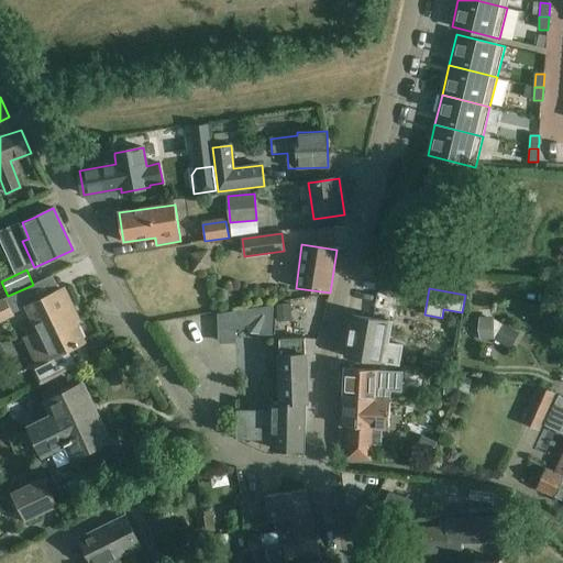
[(24,339),(31,353),(36,364),(32,366),(41,384),(90,360),(81,343),(83,343),(67,311),(72,309),(62,289),(29,306),(41,331),(24,339)]
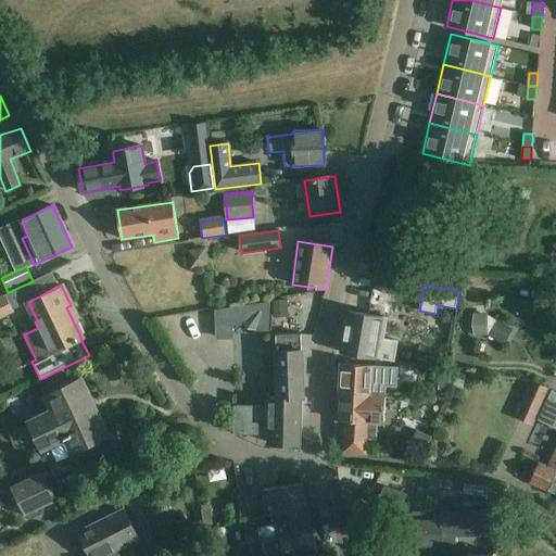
[(366,308),(391,313),(394,298),(368,292),(366,308)]
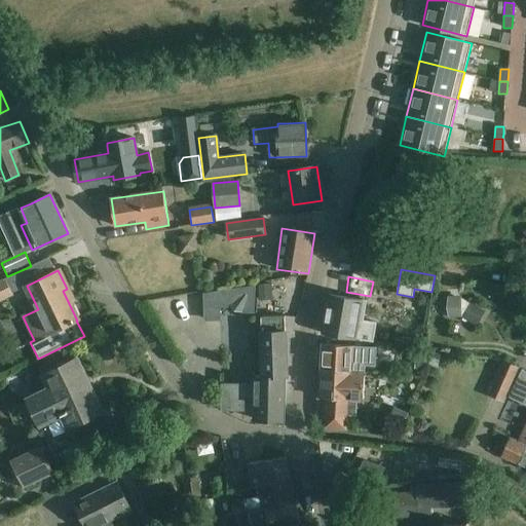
[(233,280),(233,304),(270,303),(269,279),(233,280)]
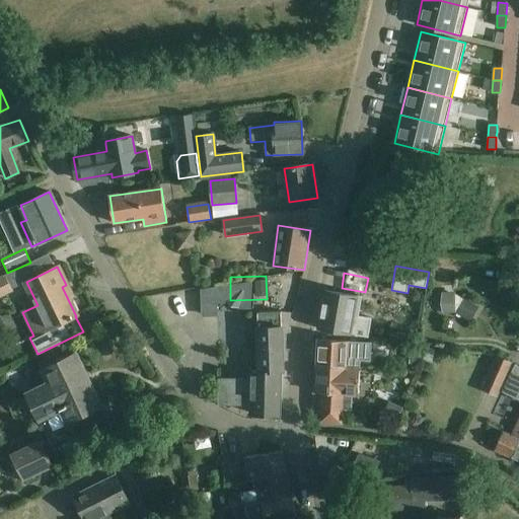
[(0,279),(0,296),(11,291),(5,277),(0,279)]
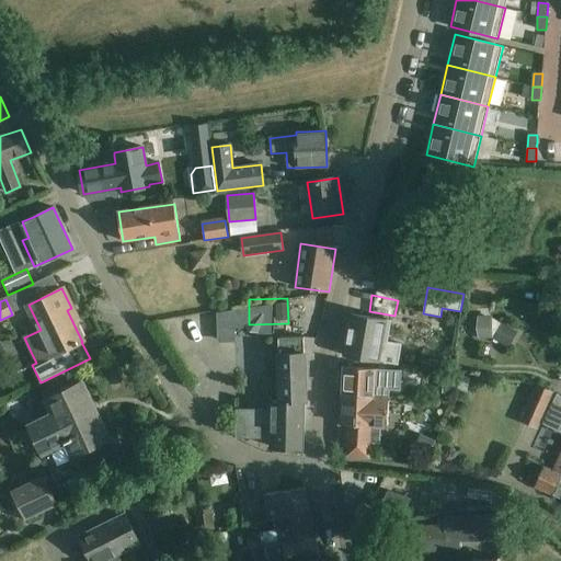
[(386,319),(373,317),(352,313),(344,356),(392,365),(395,354),(375,351),(377,341),(381,341),(386,319)]
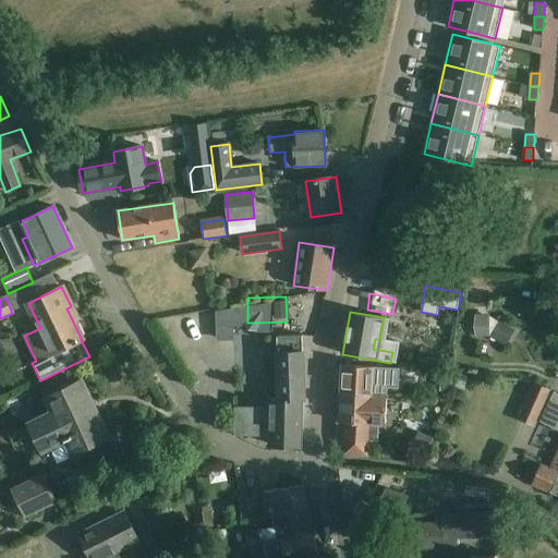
[(462,320),(459,361),(488,363),(492,323),(462,320)]
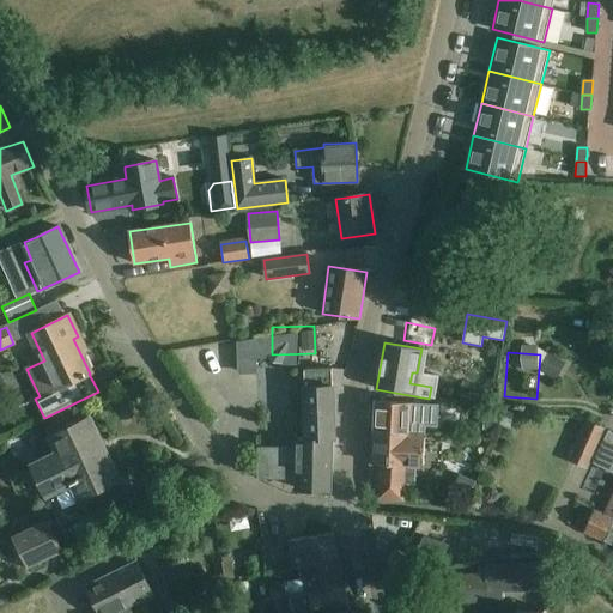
[(481,353),(462,353),(462,386),(480,386),(480,384),(495,384),(495,357),(481,357),(481,353)]
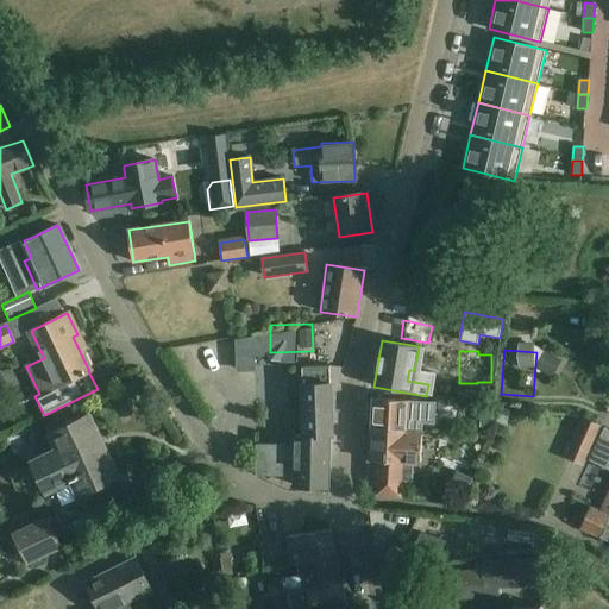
[(206,365),(214,382),(226,376),(217,359),(206,365)]
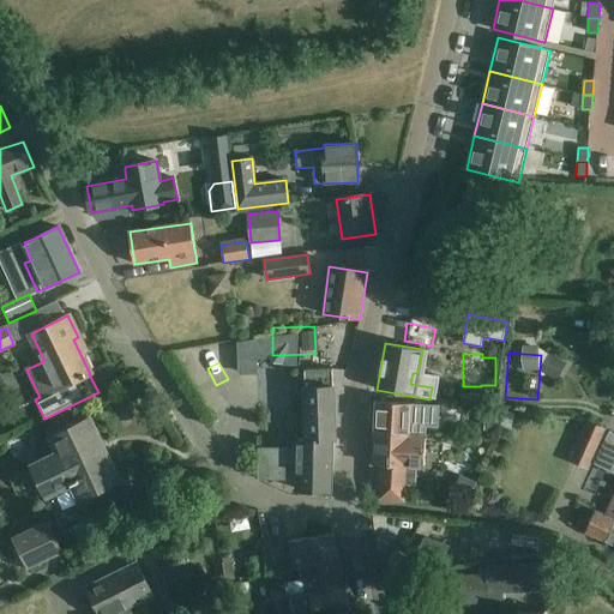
[(306,439),(335,438),(332,369),(305,369),(306,439)]
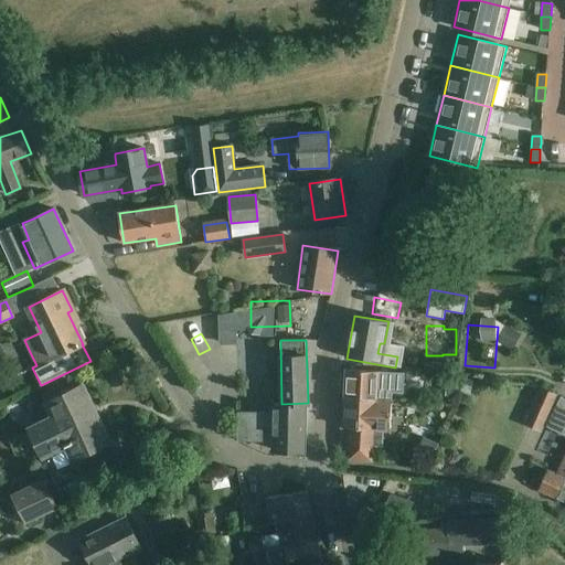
[(345,369),(344,398),(392,401),(392,391),(402,392),(403,372),(345,369)]
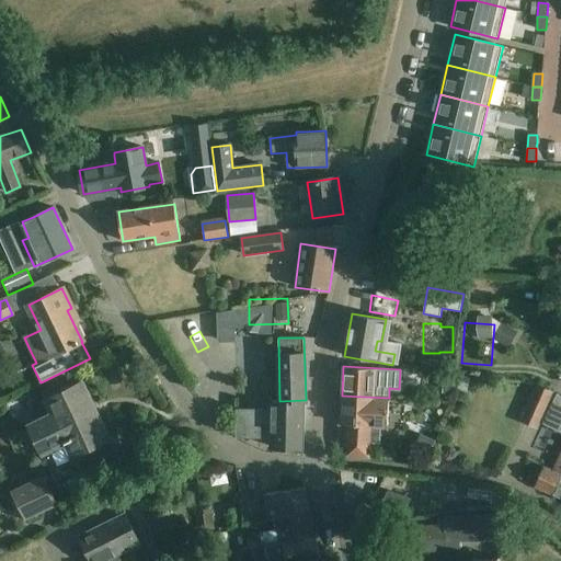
[(81,385),(60,393),(47,400),(55,416),(31,427),(49,467),(106,439),(81,385)]
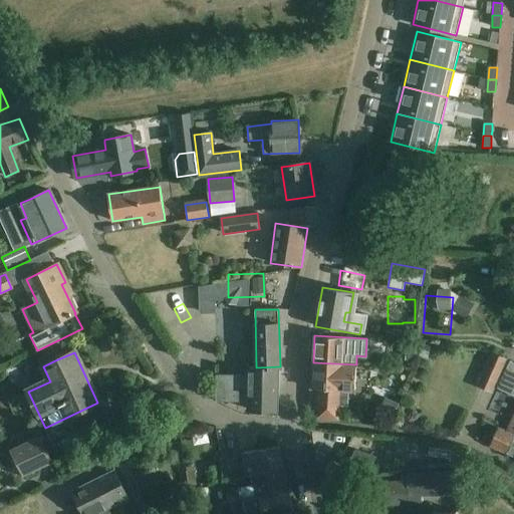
[(476,386),(493,393),(508,359),(491,352),(476,386)]
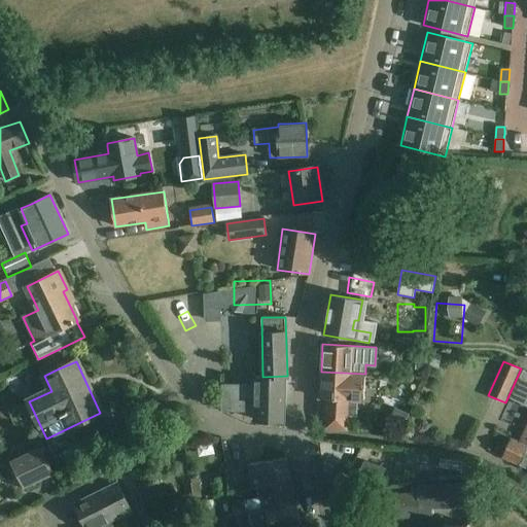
[(365,374),(321,372),(320,372),(319,398),(325,398),(324,415),(324,429),(347,430),(348,417),(356,417),(357,400),(363,401),(365,374)]
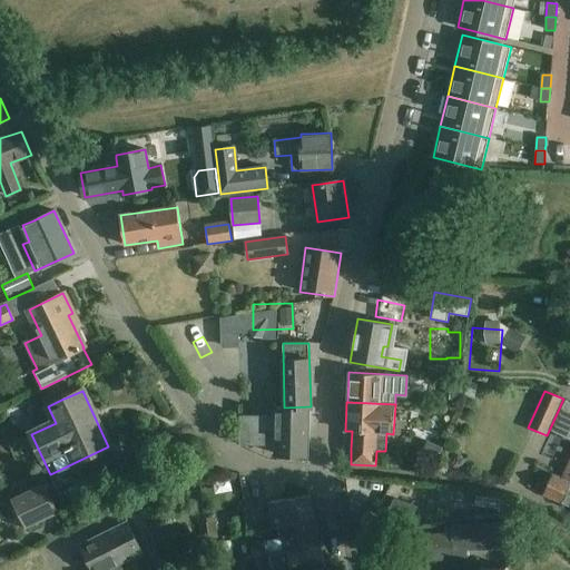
[(311,406),(284,408),(276,408),(276,418),(241,418),(241,445),(281,445),(281,455),(307,455),(307,408),(311,408),(311,406)]
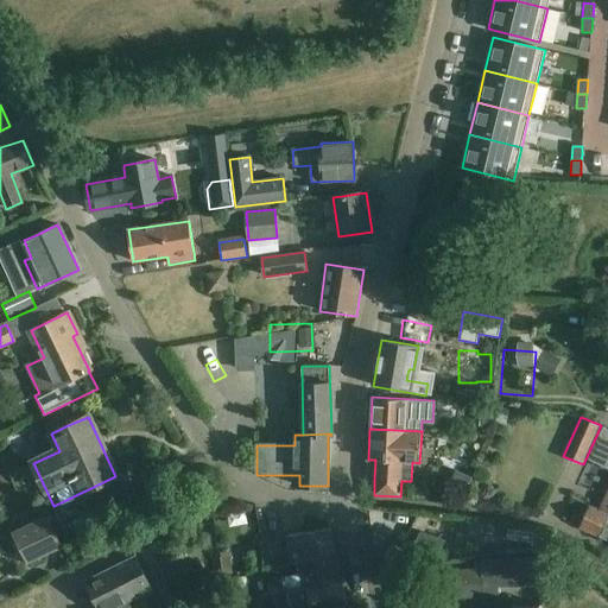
[(607,468),(607,436),(601,434),(589,460),(607,468)]
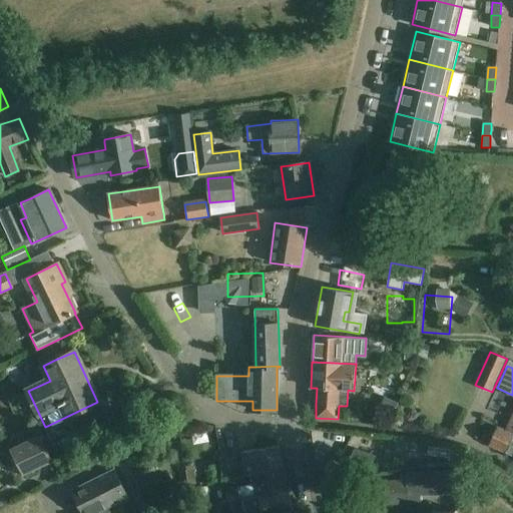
[(512,456),(512,434),(506,432),(497,427),(488,445),(512,456)]
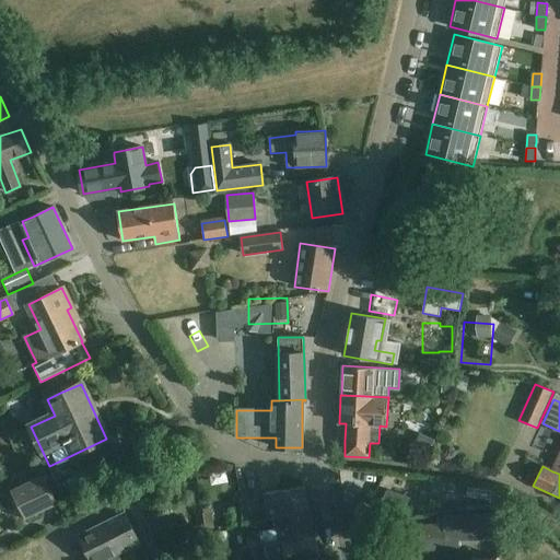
[(11,490),(24,521),(57,506),(43,475),(11,490)]
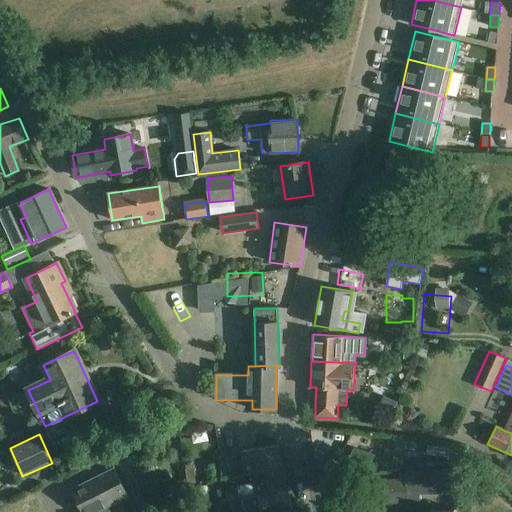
[(222,479),(249,474),(283,468),(278,445),(241,452),(243,462),(236,463),(234,454),(218,458),(222,479)]
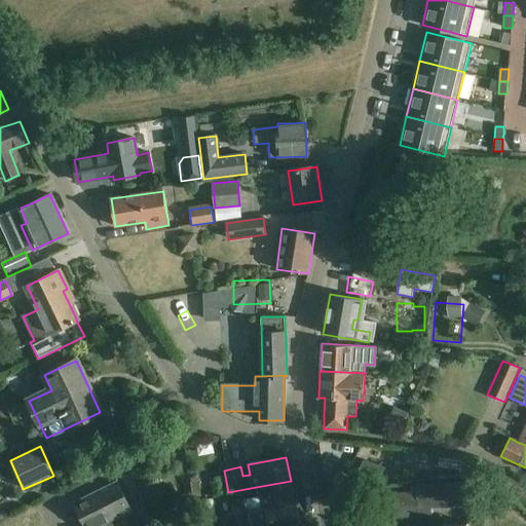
[(327,500),(345,510),(346,511),(358,488),(378,486),(385,467),(364,460),(357,475),(348,471),(346,475),(341,473),(327,500)]
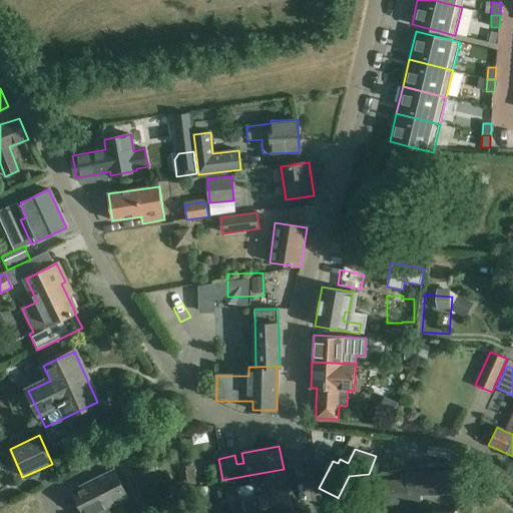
[(241,498),(258,495),(288,488),(284,469),(249,475),(251,485),(236,487),(239,499),(241,498)]
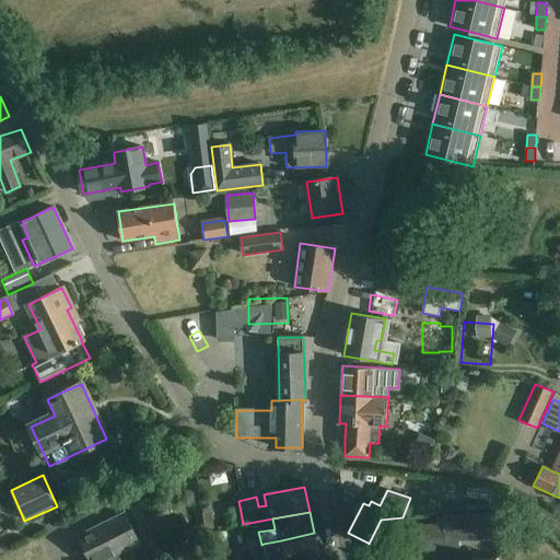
[(81,537),(91,556),(92,559),(98,559),(103,558),(103,559),(117,559),(115,553),(138,543),(125,515),(81,537)]
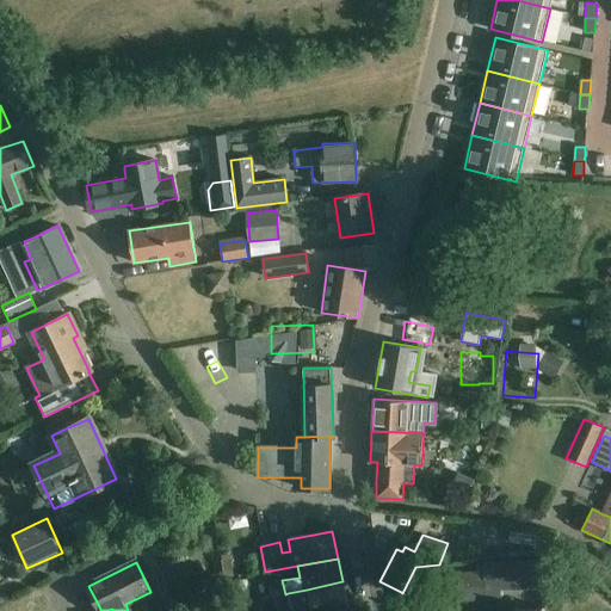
[(442,574),(443,598),(443,600),(499,599),(498,590),(538,588),(537,562),(477,565),(477,573),(442,574)]
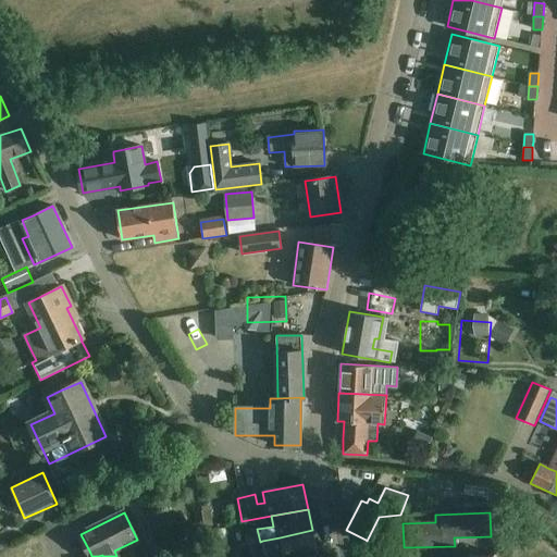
[(264,553),(265,556),(296,556),(317,552),(312,530),(280,537),(275,537),(262,541),(264,553)]
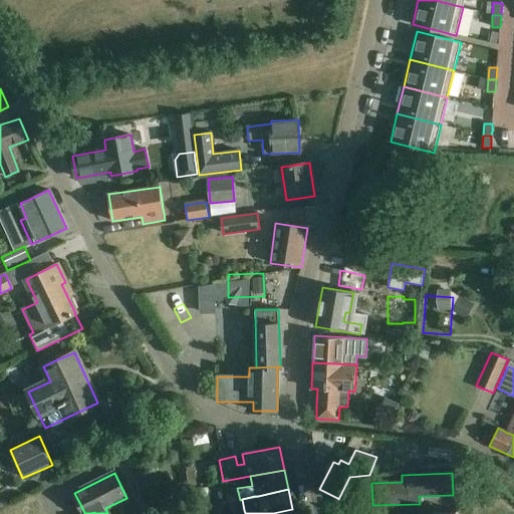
[(234,501),(228,502),(221,504),(222,513),(234,513),(236,513),(234,501)]
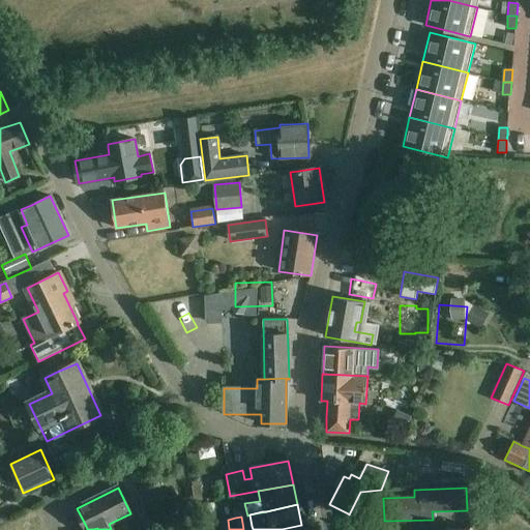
[(113,524),(115,529),(128,529),(125,520),(113,524)]
